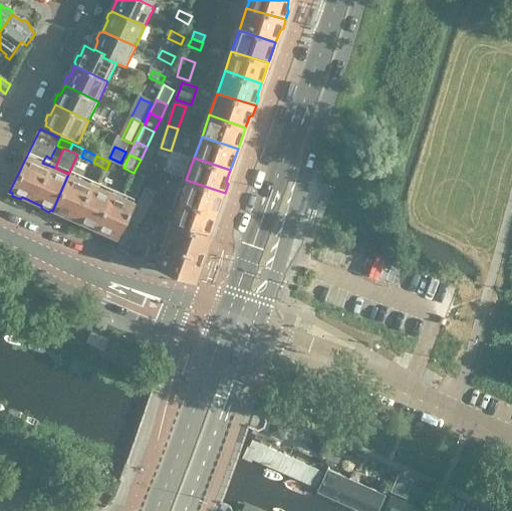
[(111,193),(68,174),(52,211),(54,211),(54,214),(62,218),(64,216),(83,224),(83,227),(90,230),(93,228),(95,229),(111,193)]
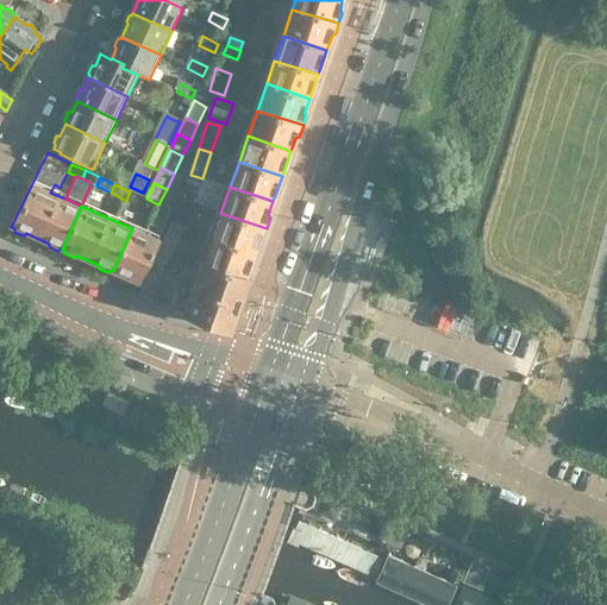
[(171,212),(161,207),(154,221),(166,226),(171,212)]
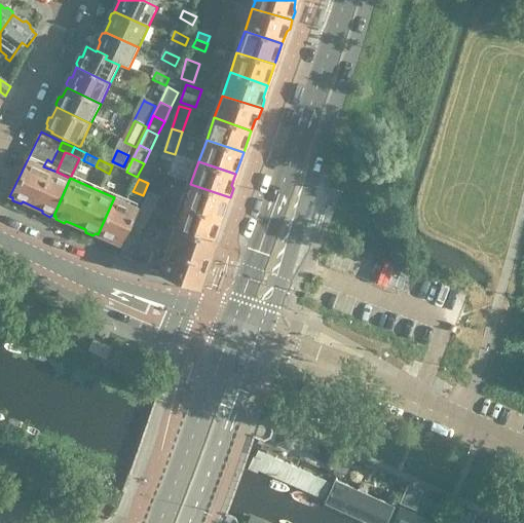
[(150,193),(160,198),(164,190),(153,184),(150,193)]
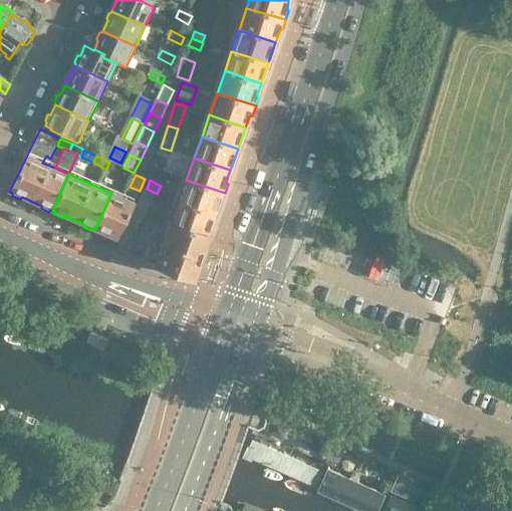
[(186,180),(179,201),(215,213),(219,203),(221,202),(225,193),(186,180)]
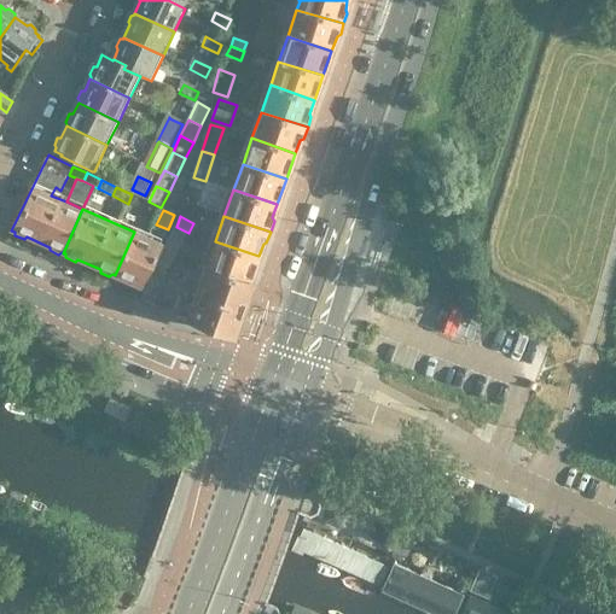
[(162,244),(168,229),(156,224),(150,239),(162,244)]
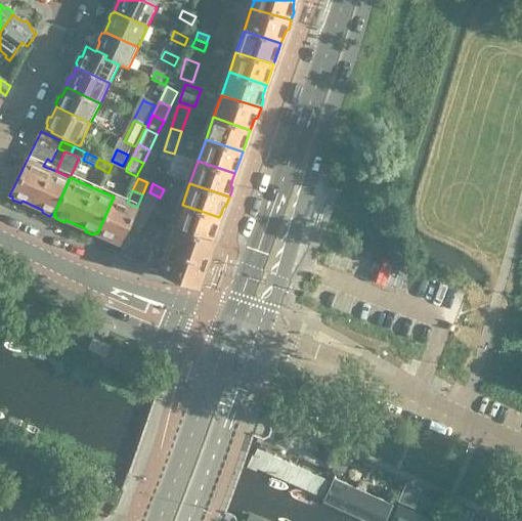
[(149,192),(138,214),(148,219),(160,198),(149,192)]
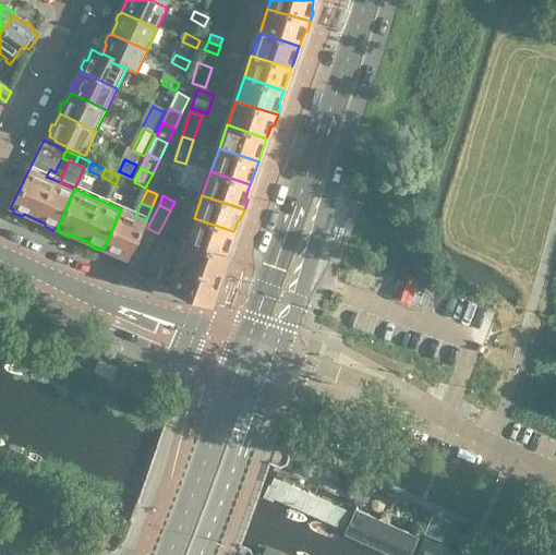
[(121,209),(104,249),(105,250),(105,253),(113,256),(116,254),(125,260),(128,254),(130,255),(146,221),(146,220),(135,216),(121,209)]
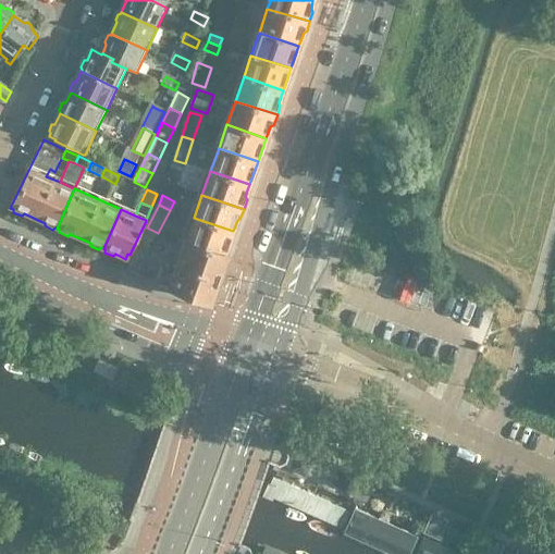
[(194,218),(186,239),(225,254),(233,231),(194,218)]
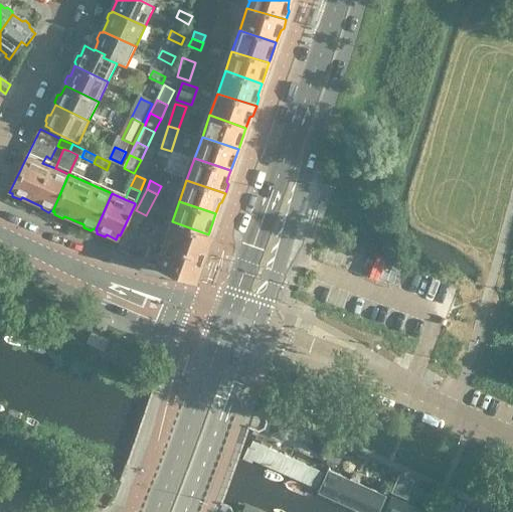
[(153,203),(149,215),(164,220),(168,209),(153,203)]
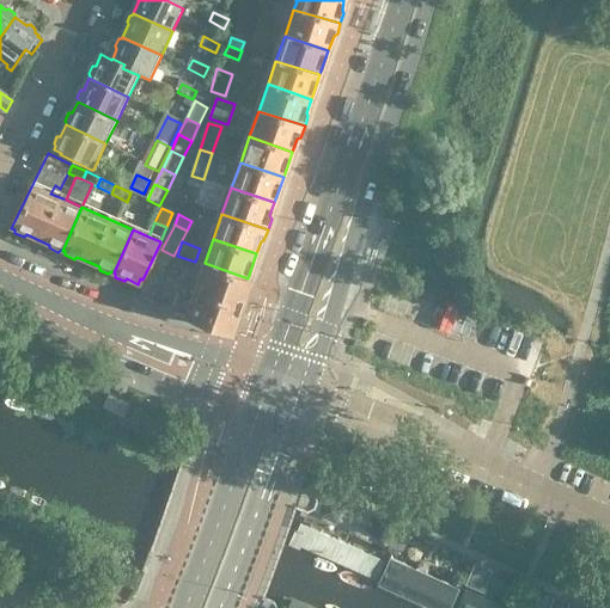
[(162,250),(150,275),(162,281),(174,256),(162,250)]
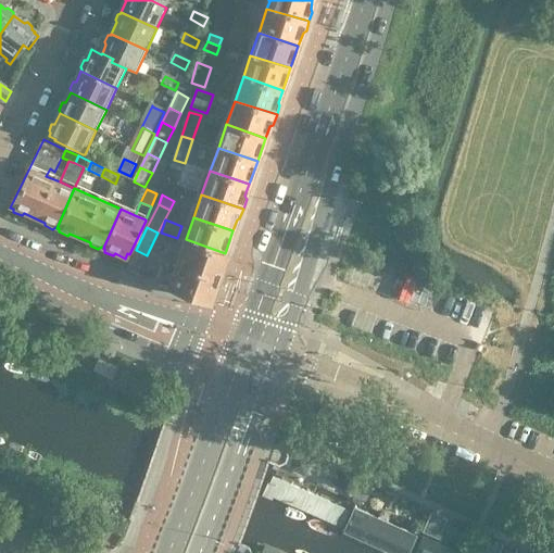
[(183,239),(174,264),(217,279),(226,255),(225,254),(225,253),(186,239),(183,239)]
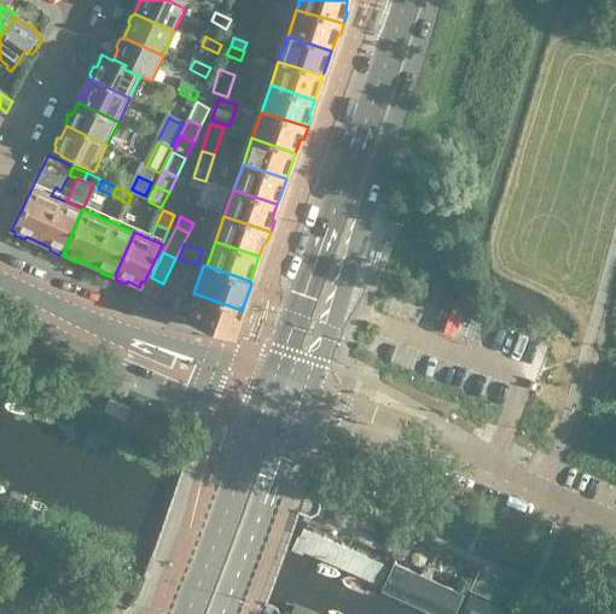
[(163,284),(151,278),(143,296),(140,300),(155,307),(158,298),(163,284)]
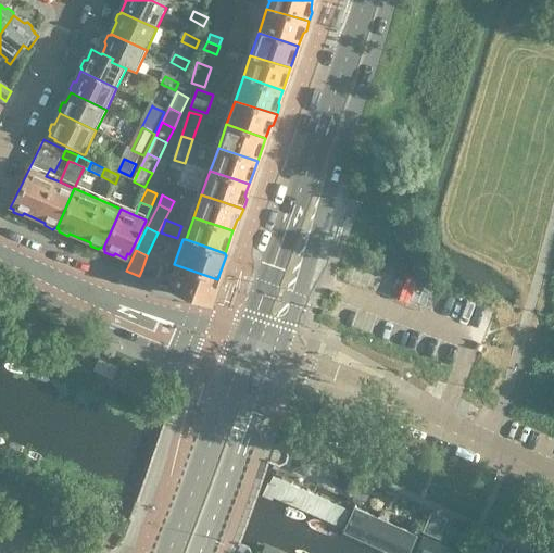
[(160,279),(159,281),(166,285),(165,287),(170,288),(210,303),(217,279),(174,264),(173,267),(165,265),(164,269),(160,279)]
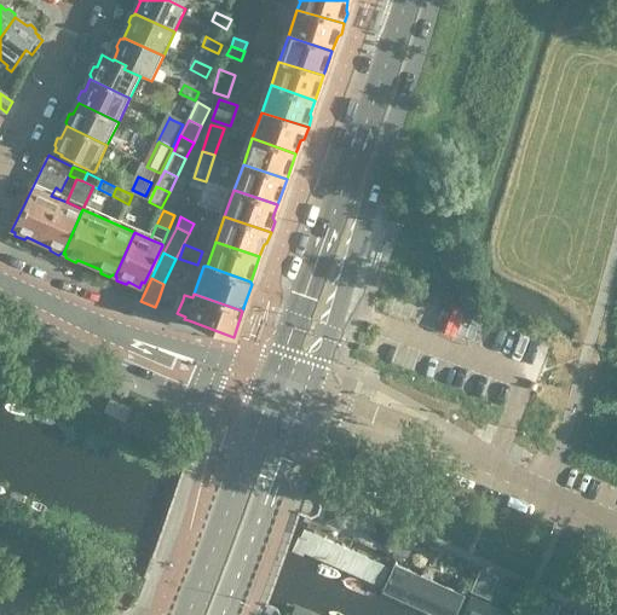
[(132,412),(110,402),(104,415),(126,424),(132,412)]
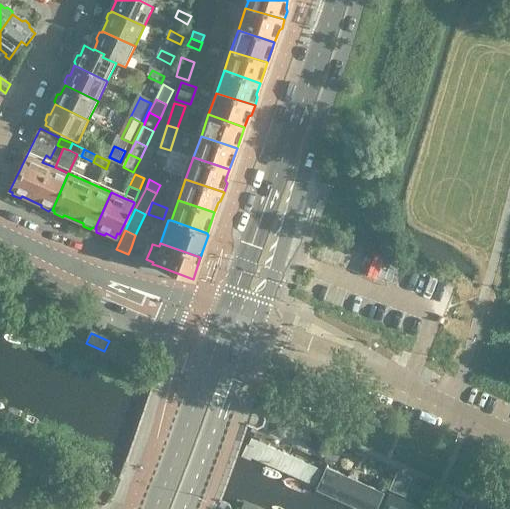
[(274,419),(267,434),(281,440),(288,426),(274,419)]
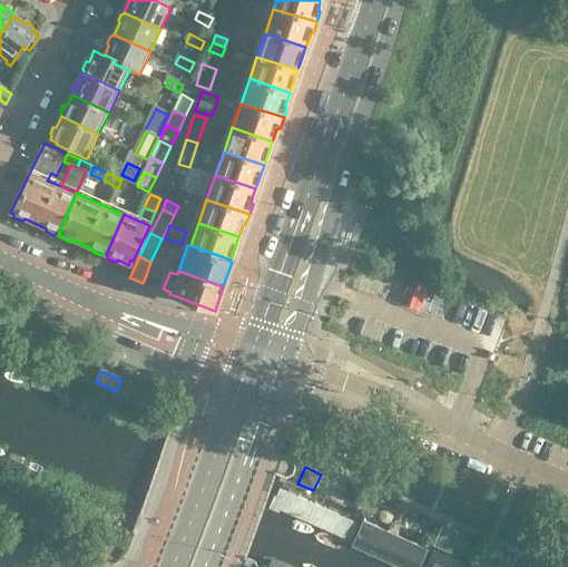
[(351,488),(345,500),(362,508),(368,496),(351,488)]
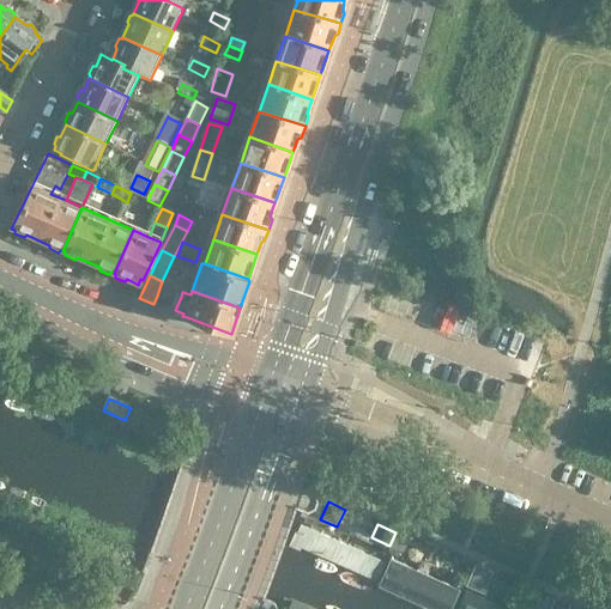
[(300,534),(297,533),(291,546),(302,549),(303,547),(377,577),(385,559),(303,525),(300,534)]
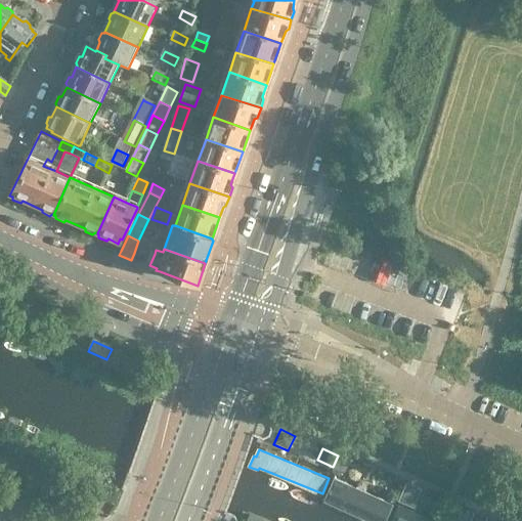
[(349,463),(338,459),(334,468),(345,473),(349,463)]
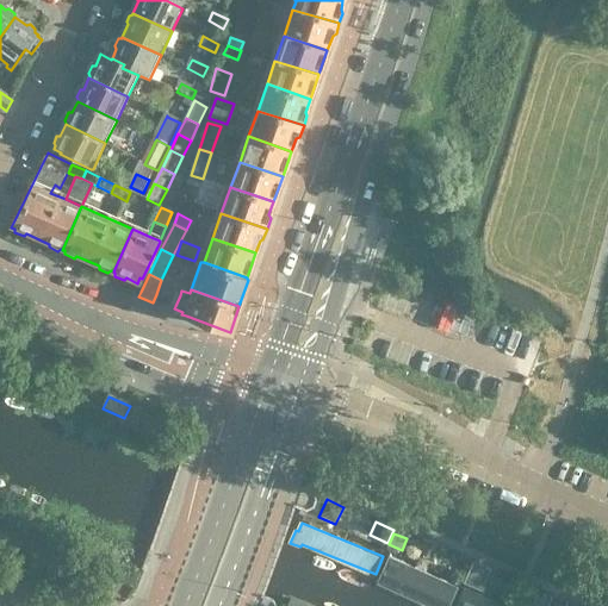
[(390,561),(378,586),(423,605),(450,605),(457,591),(426,576),(421,574),(390,561)]
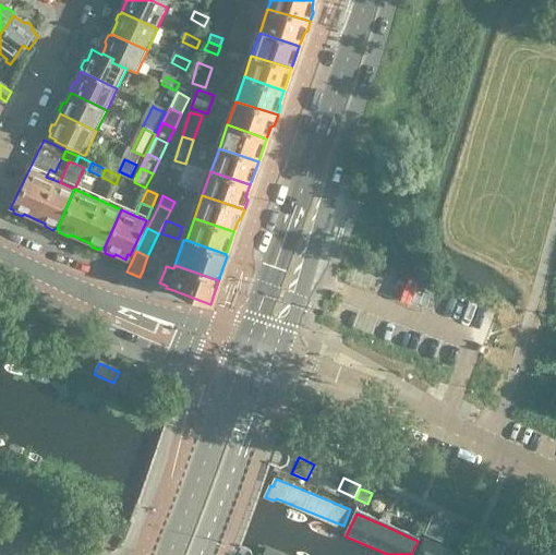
[(430,534),(444,541),(449,528),(435,522),(430,534)]
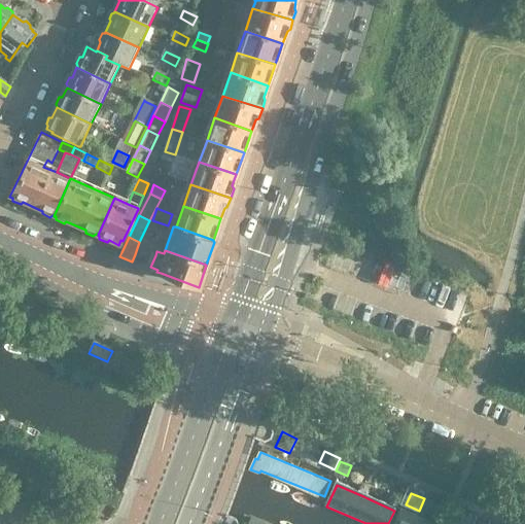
[(431,523),(410,515),(406,523),(431,523)]
